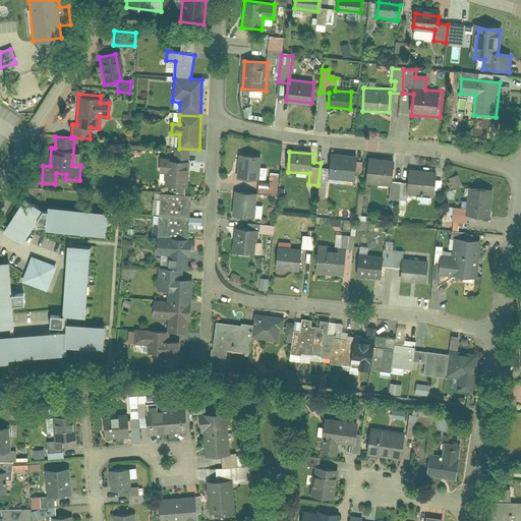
[(259,157),(241,155),(239,177),(257,179),(259,157)]
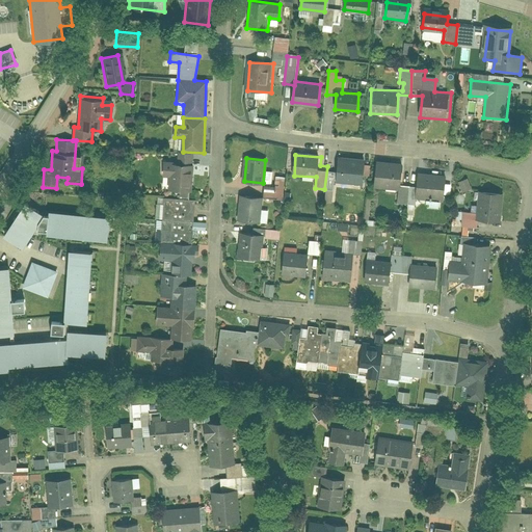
[(362,163),(337,160),(335,183),(360,186),(362,163)]
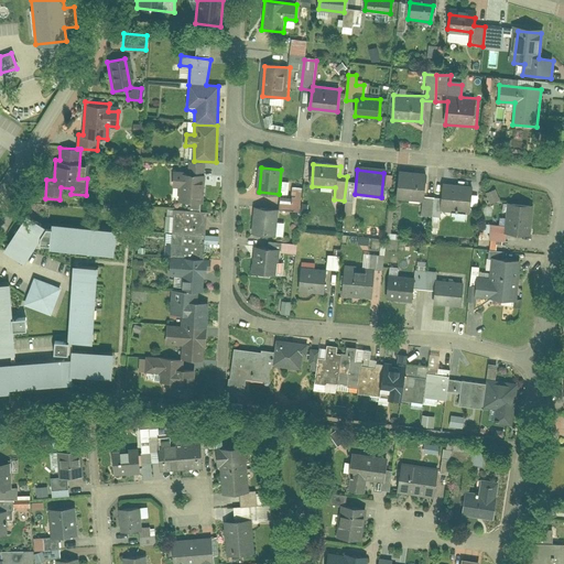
[(172,173),(172,185),(182,186),(181,204),(203,205),(204,175),(172,173)]
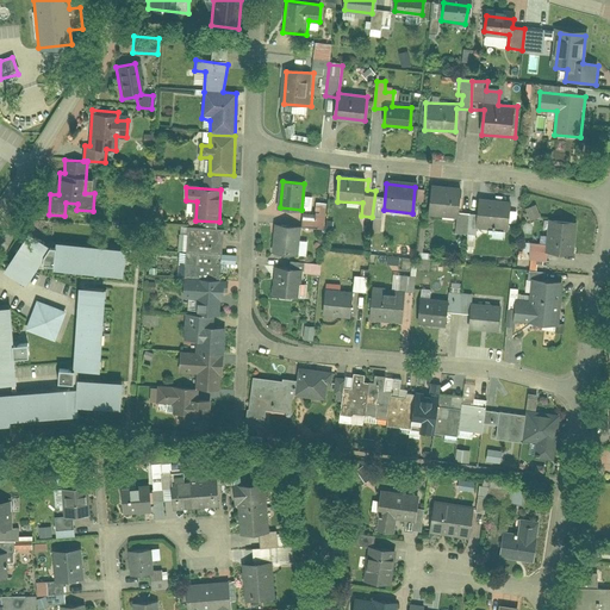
[(461,193),(431,192),(430,217),(456,218),(455,237),(468,237),(470,213),(460,211),(461,193)]
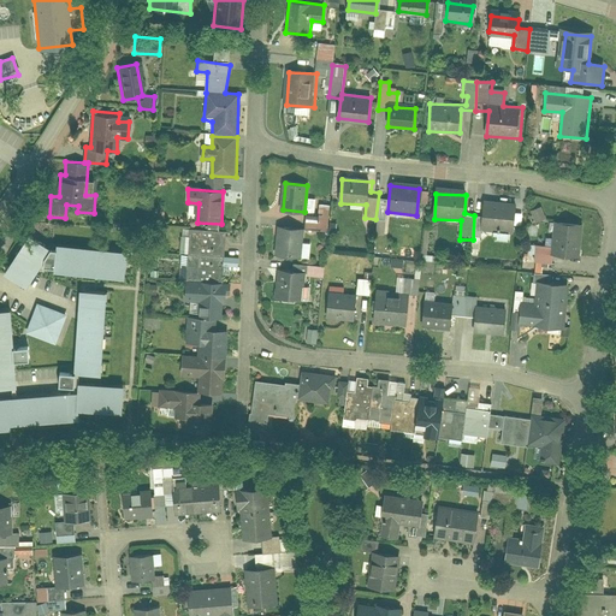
[(516,206),(486,203),(485,217),(474,215),(473,240),(483,241),(484,230),(514,231),(516,206)]
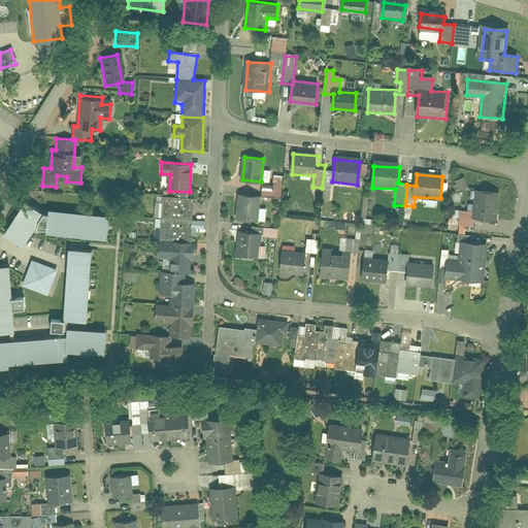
[(497,194),(471,192),(470,209),(460,208),(460,224),(475,225),(475,218),(496,219),(497,194)]
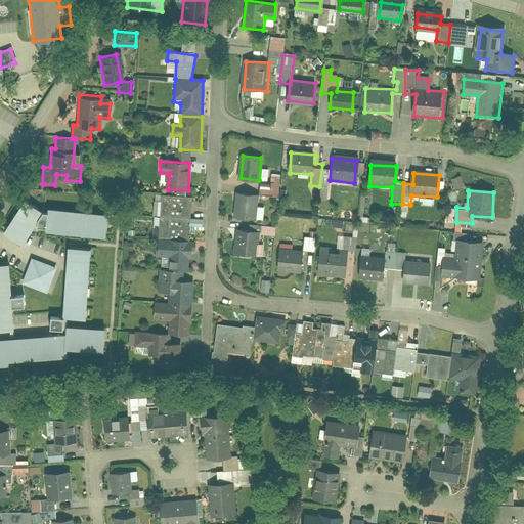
[(258,197),(237,194),(235,218),(257,219),(258,197)]
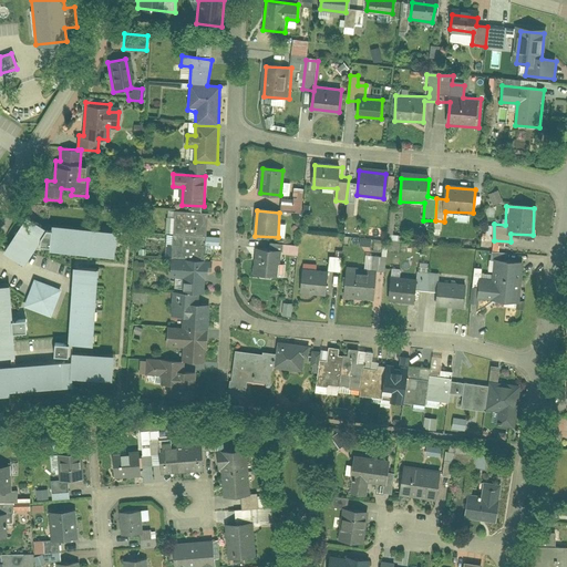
[(174,213),(171,255),(203,257),(206,214),(174,213)]
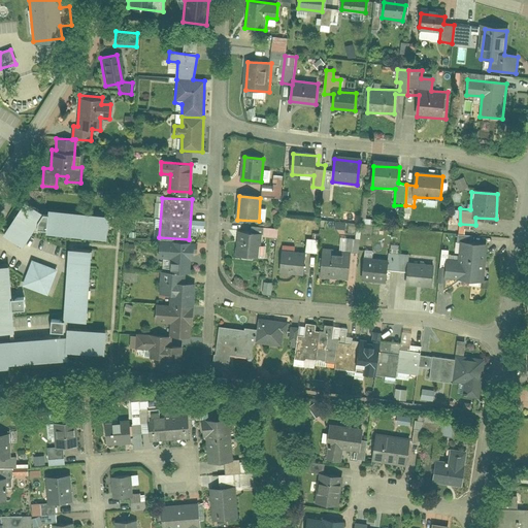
[(28,203),(8,234),(25,245),(45,213),(28,203)]
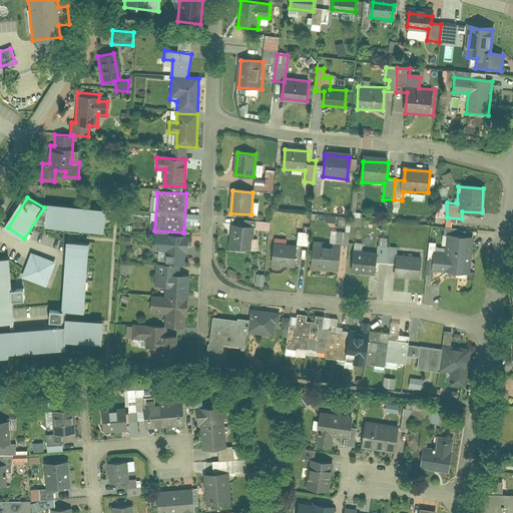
[(107,208),(55,203),(53,226),(105,231),(107,208)]
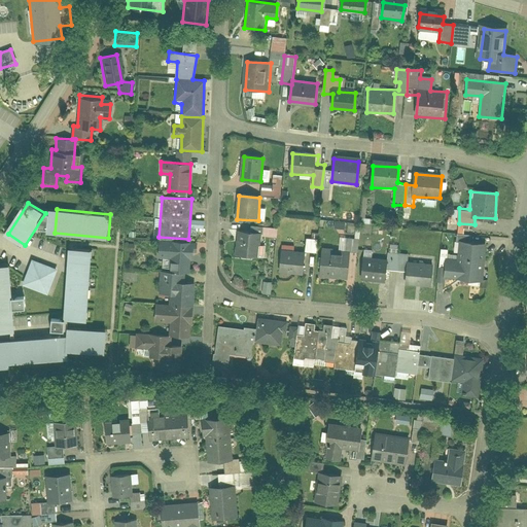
[(239,231),(237,254),(255,256),(257,237),(274,239),(275,230),(259,227),(259,233),(239,231)]
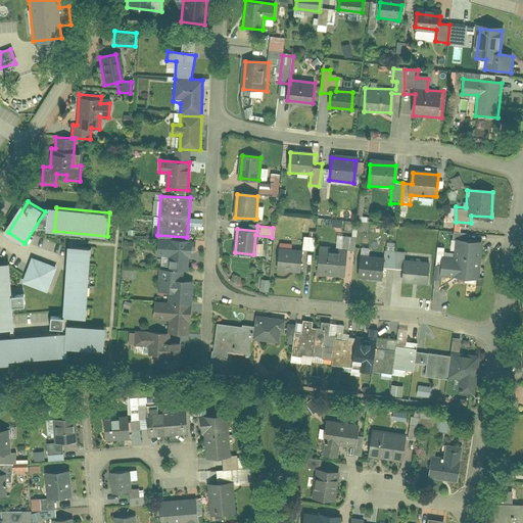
[(455,257),(442,257),(441,277),(481,278),(483,239),(456,238),(455,257)]
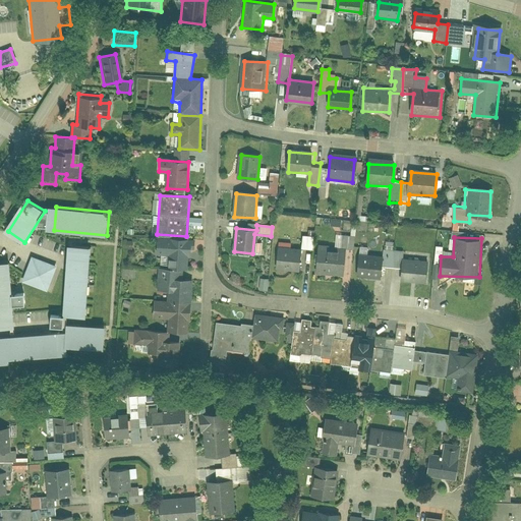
[(191,240),(158,239),(157,254),(170,255),(169,267),(190,268),(191,240)]
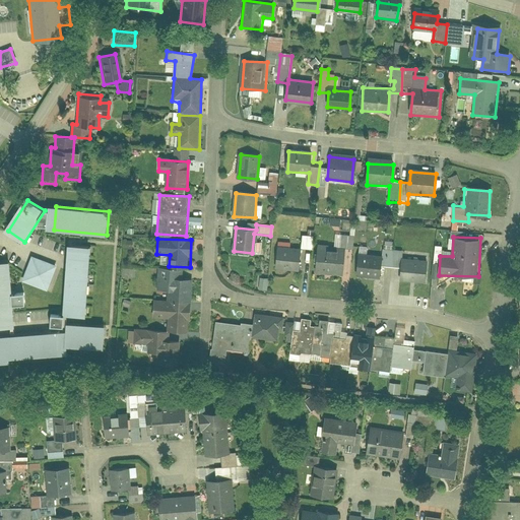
[(278,248),(277,266),(304,269),(305,251),(312,252),(313,240),(303,239),(302,250),(278,248)]
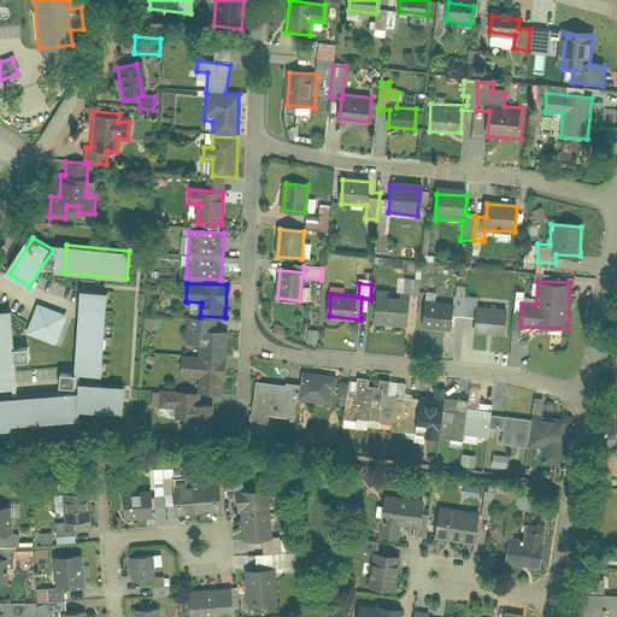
[(377,295),(374,324),(403,327),(406,295),(415,297),(416,287),(398,285),(397,298),(377,295)]
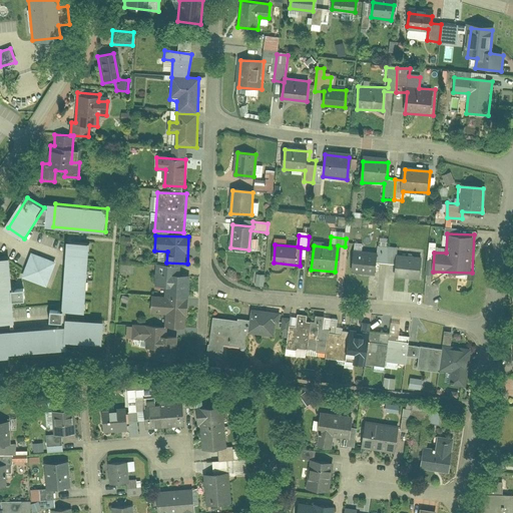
[(92,243),(66,242),(65,312),(51,312),(51,322),(66,322),(69,314),(91,314),(92,243)]
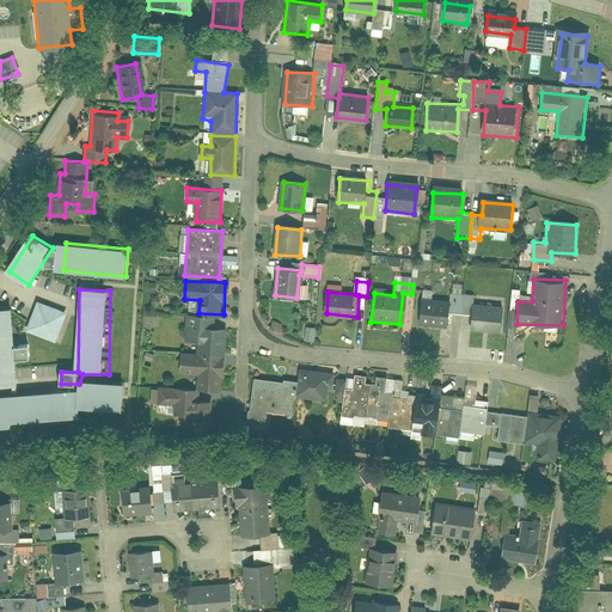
[(471,330),(501,332),(502,308),(475,306),(476,297),(454,295),(453,305),(452,313),(472,316),(471,330)]
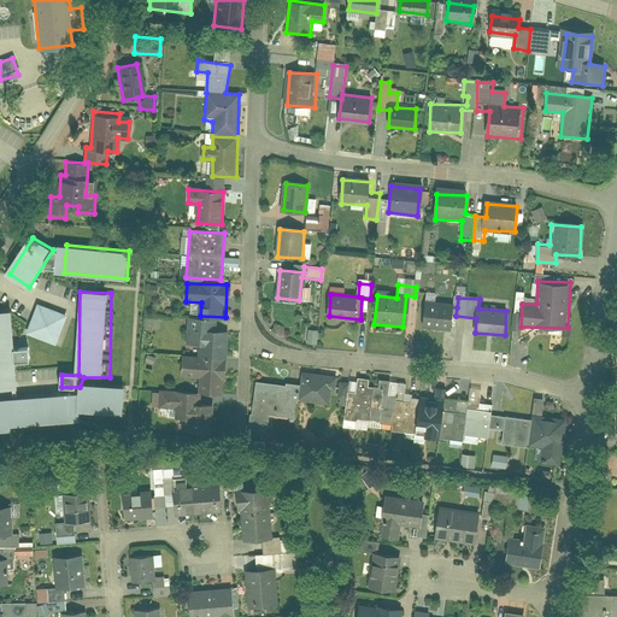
[(39,305),(28,336),(60,347),(70,316),(39,305)]
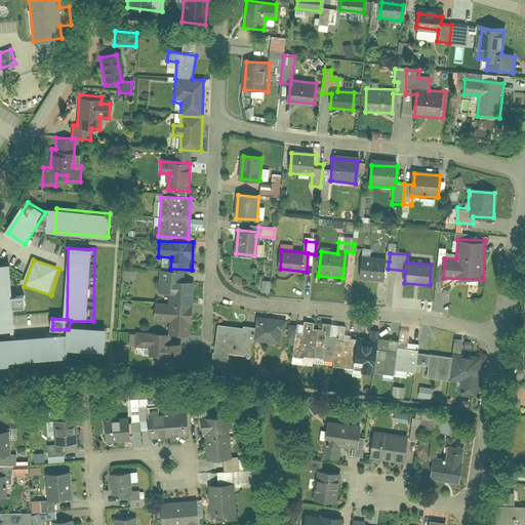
[(388,269),(389,261),(364,259),(362,277),(387,279),(388,269)]
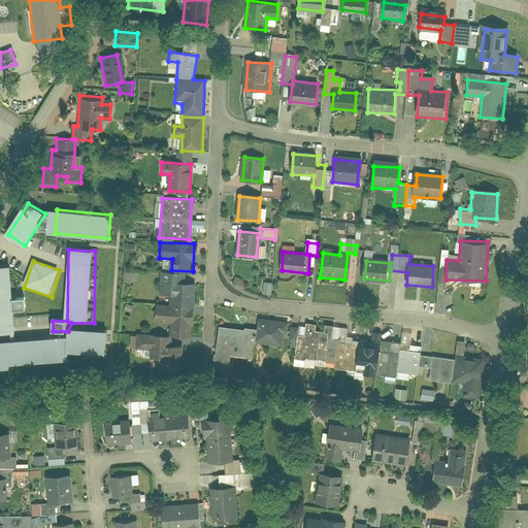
[(0,267),(0,333),(13,332),(11,309),(10,297),(8,267),(0,267)]
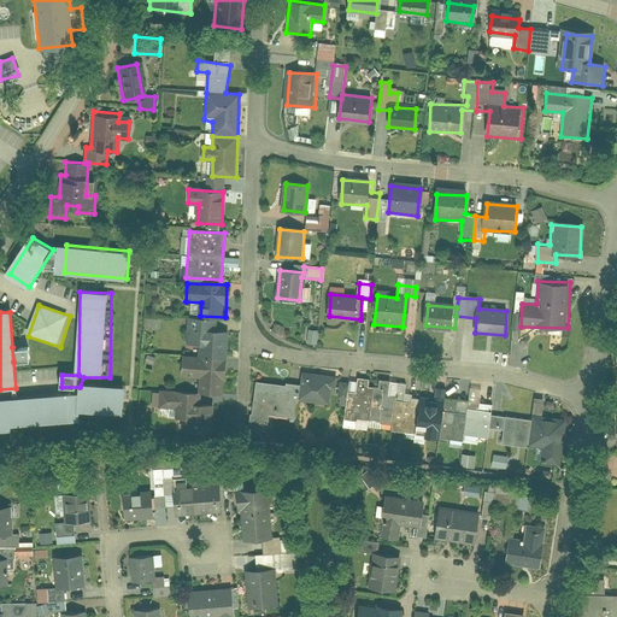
[(205,321),(188,319),(187,342),(200,342),(199,358),(228,359),(230,331),(205,329),(205,321)]
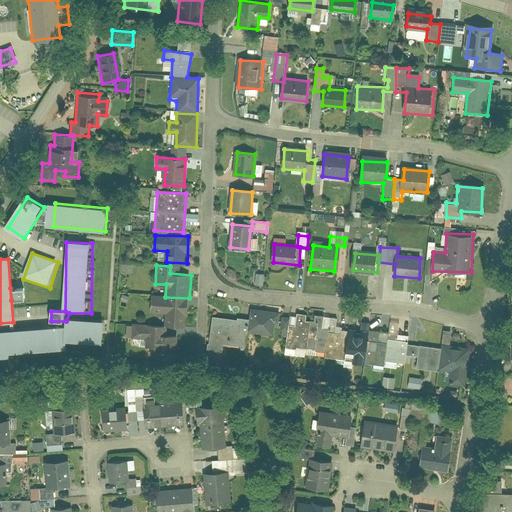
[(23,287),(10,288),(11,300),(25,298),(23,287)]
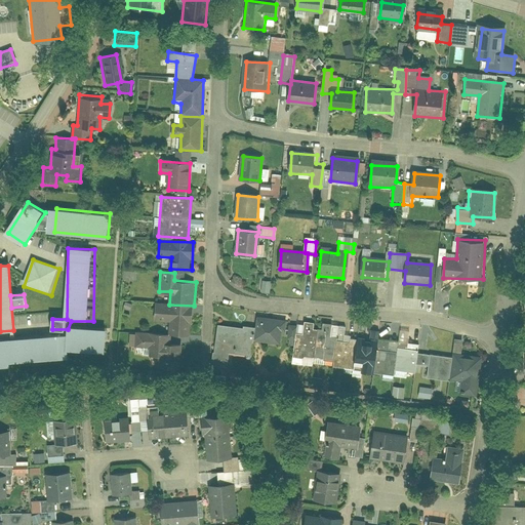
[(169,305),(155,304),(154,321),(167,322),(167,334),(168,334),(192,336),(194,306),(169,305)]
